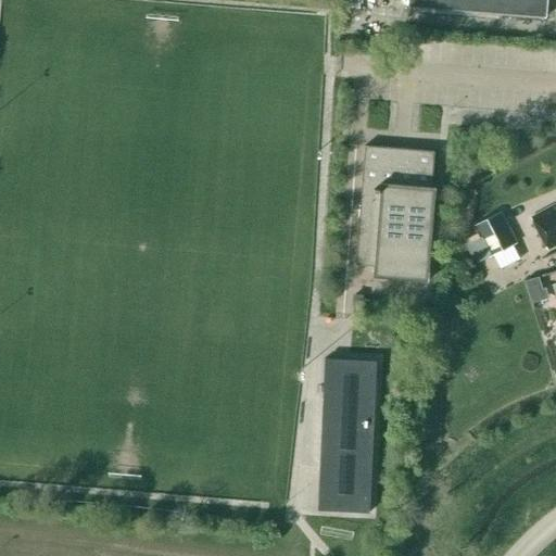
[(407,0),(407,4),(544,17),(545,0),(407,0)]
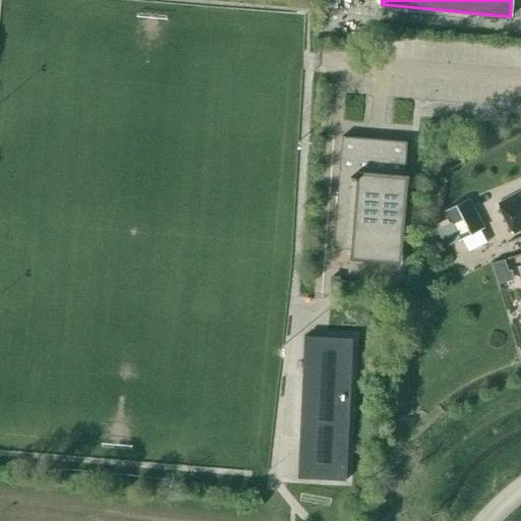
[(349,259),(401,263),(407,175),(404,175),(407,141),(342,136),(333,247),(350,248),(349,259)]
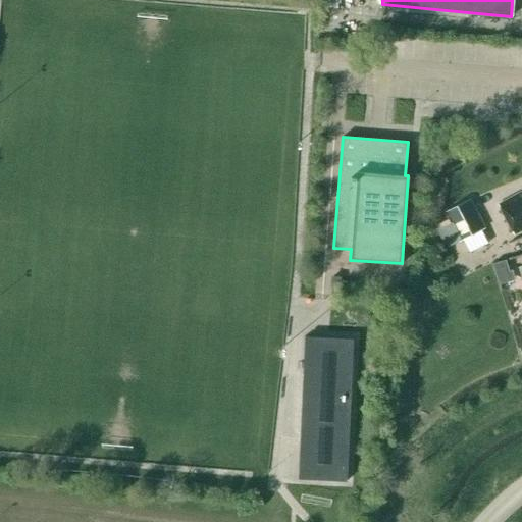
[(521,191),(499,203),(514,232),(521,227),(521,191)]
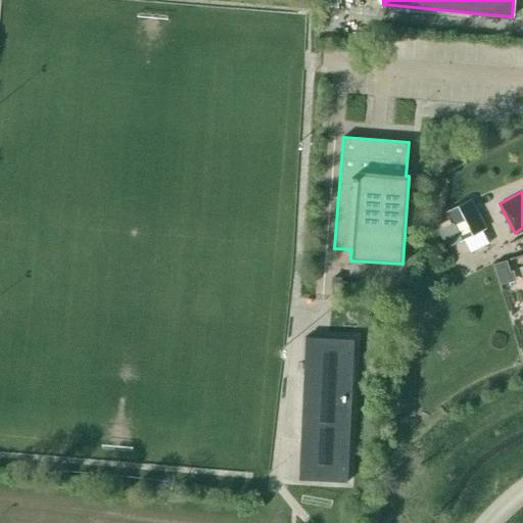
[(486,228),(471,199),(444,212),(460,242),(486,228)]
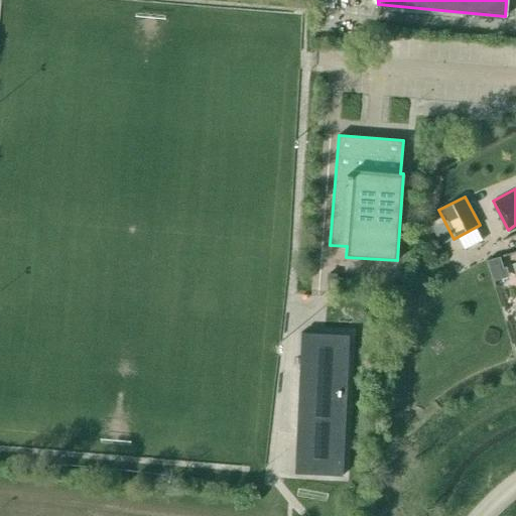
[(502,268),(499,258),(488,261),(493,277),(507,273),(505,267),(502,268)]
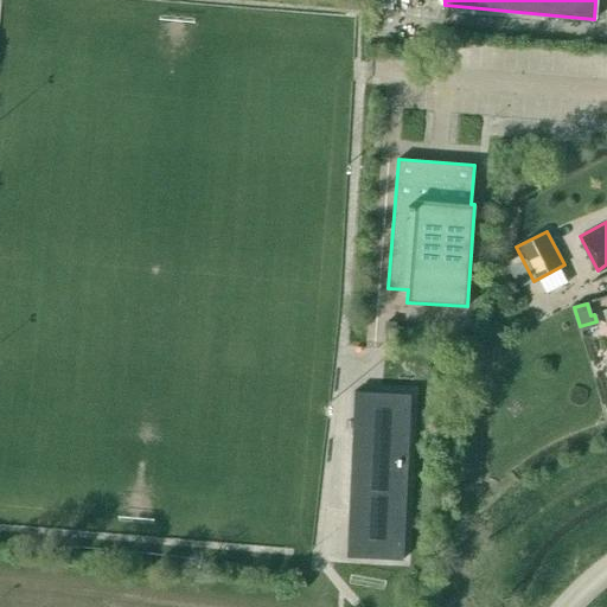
[(370,438),(370,439),(408,440),(410,395),(353,393),(352,438),(370,438)]
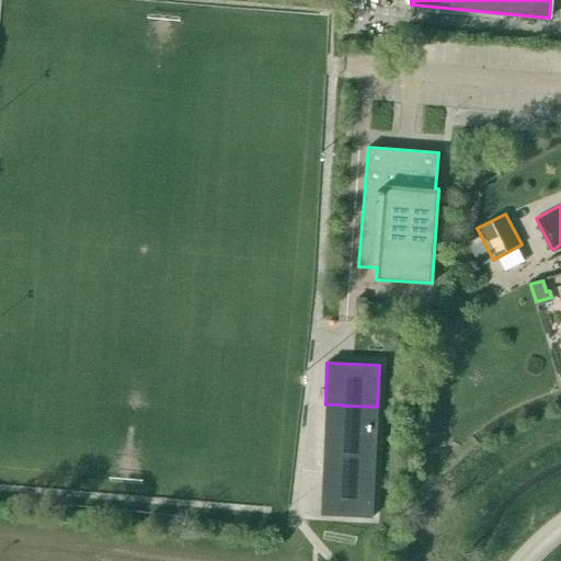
[(325,404),(322,472),(339,473),(339,472),(374,474),(377,407),(342,405),(342,404),(325,404)]
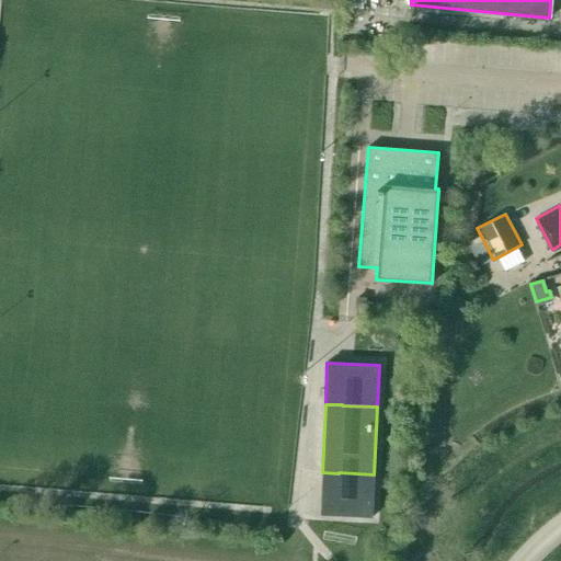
[(339,472),(339,473),(322,472),(320,514),(371,516),(374,474),(339,472)]
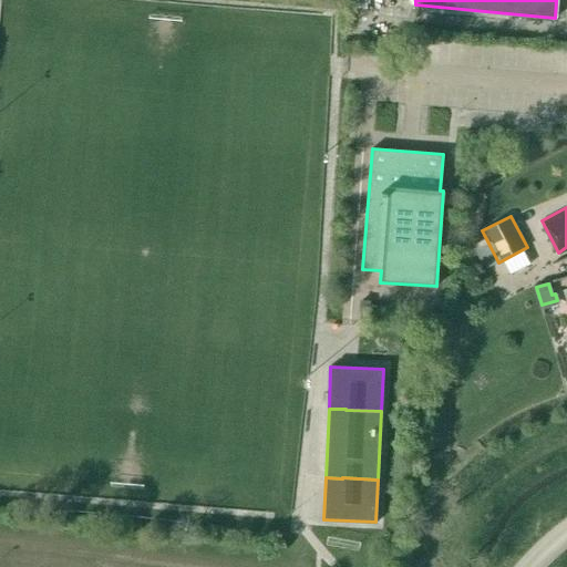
All buildings are outlined.
